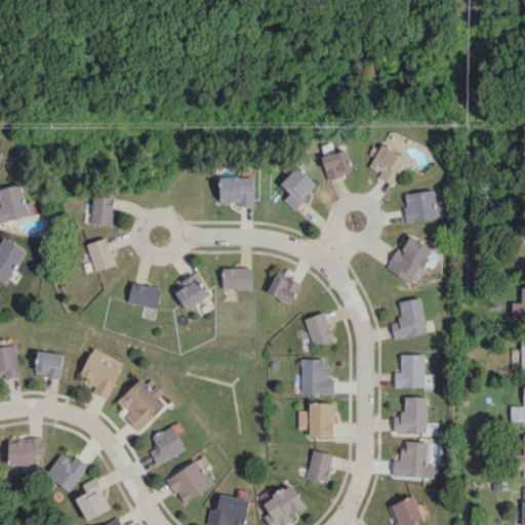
[(369,171),(396,182),(406,155),(379,145),(369,171)]
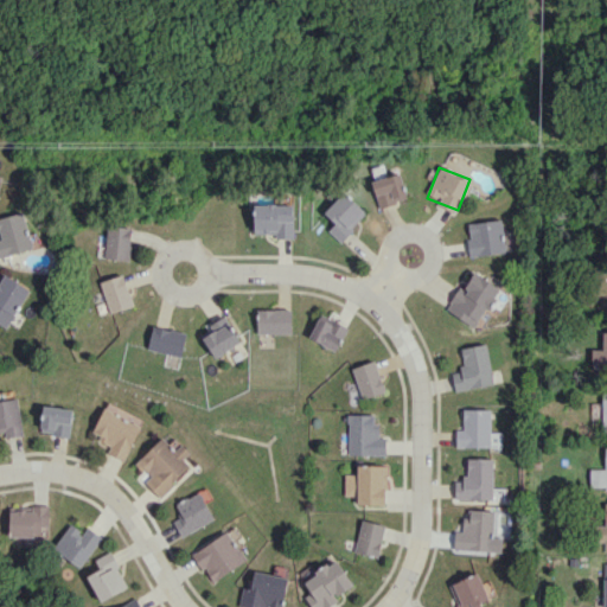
[(378,205),(407,202),(402,174),(374,179),(378,205)]
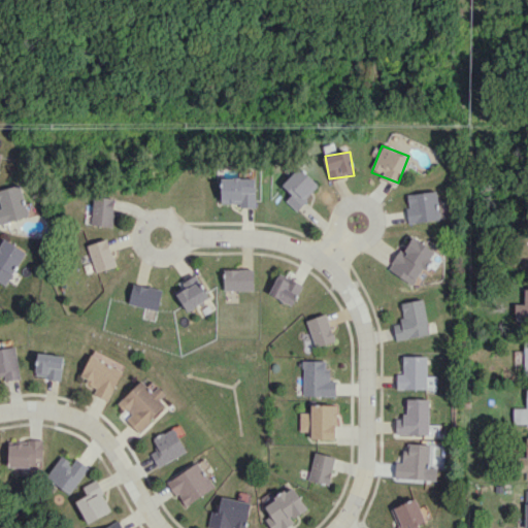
[(286,200),(296,210),(320,186),(299,166),(282,185),(292,194),(286,200)]
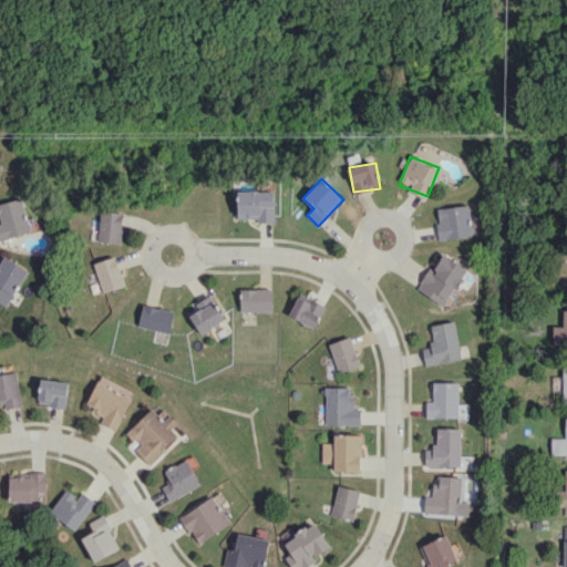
[(237,220),(274,220),(275,192),(238,191),(237,220)]
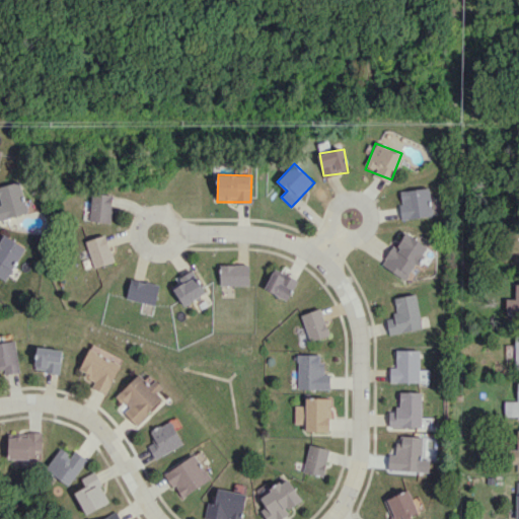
[(0,186),(0,201),(1,205),(0,204),(0,218),(28,213),(21,181),(0,186)]
